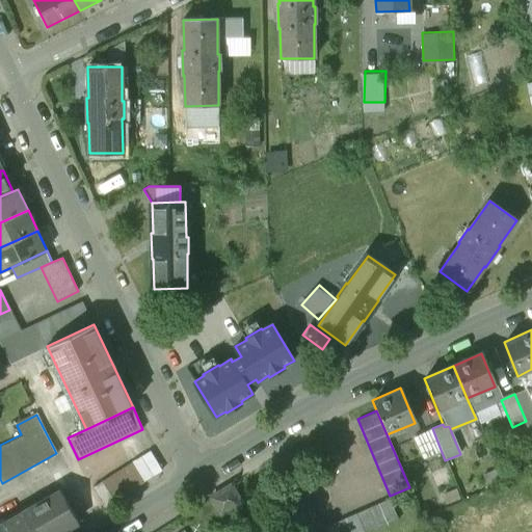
[(133,461),(91,487),(104,507),(145,481),(133,461)]
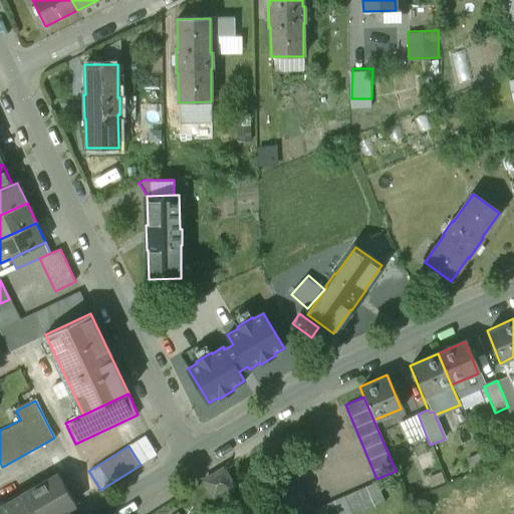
[(222,467),(204,478),(214,494),(232,482),(222,467)]
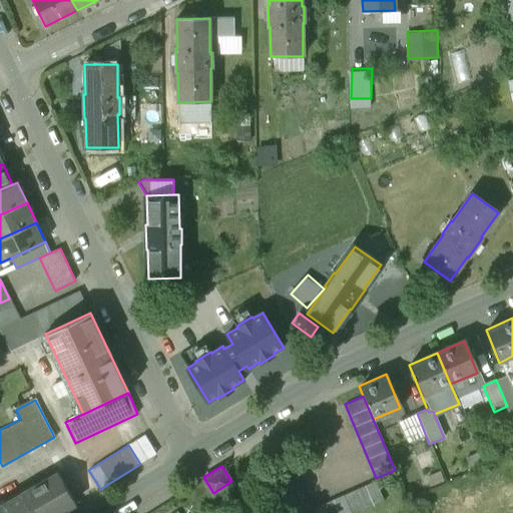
[(57,472),(20,493),(31,512),(58,512),(75,504),(57,472)]
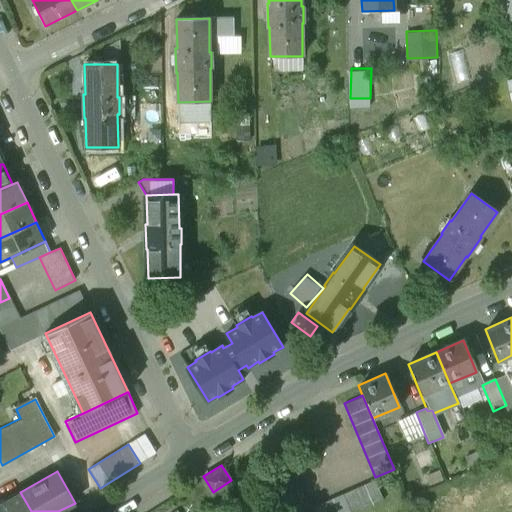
[(296,511),(309,504),(291,476),(273,487),(289,511),(296,511)]
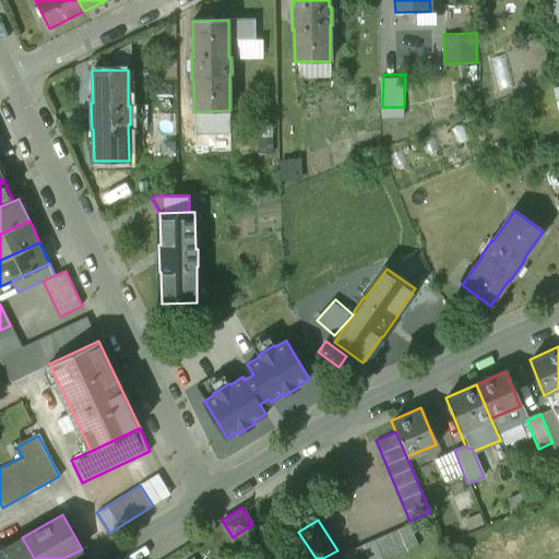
[(409,521),(337,550),(342,558),(381,558),(419,543),(409,521)]
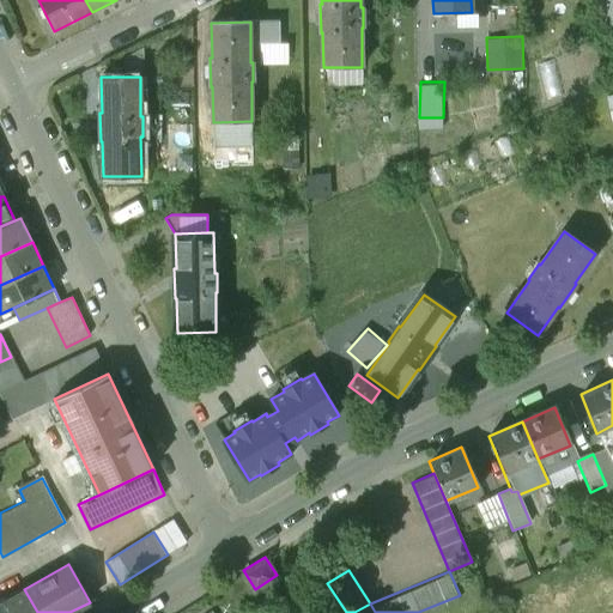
[(37,612),(24,589),(0,602),(0,605),(4,612),(37,612)]
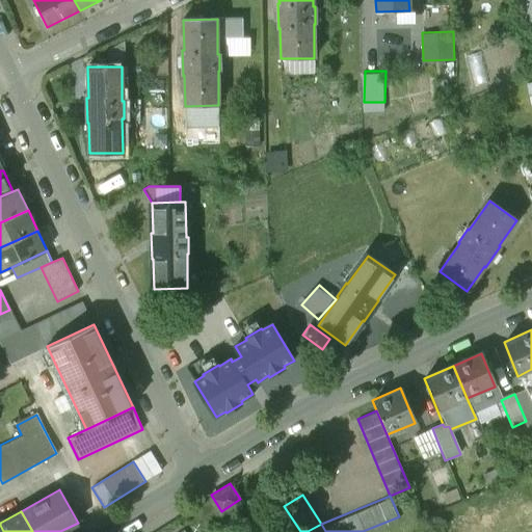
[(246,513),(233,521),(238,531),(251,525),(246,513)]
